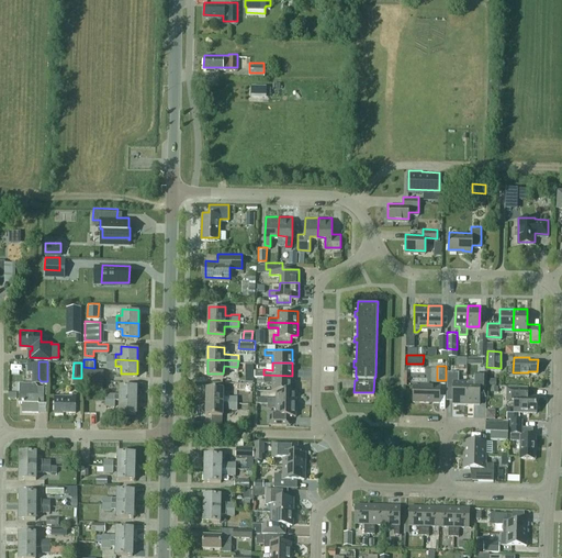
[(103,379),(103,368),(94,368),(83,367),(83,378),(103,379)]
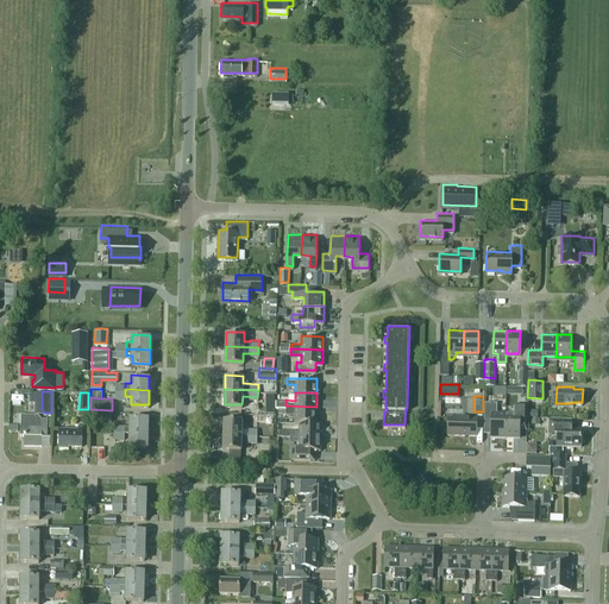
[(490,433),(504,433),(506,411),(496,411),(497,400),(484,400),(484,417),(490,417),(490,433)]
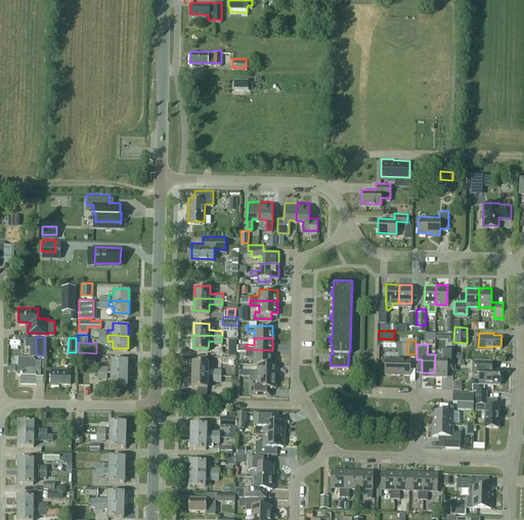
[(434,373),(447,374),(447,366),(453,366),(453,346),(442,345),(442,354),(435,354),(434,373)]
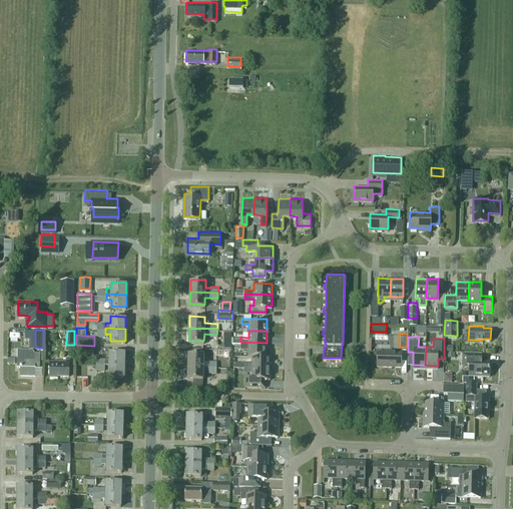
[(267,354),(267,343),(240,342),(240,347),(248,347),(248,354),(252,354),(267,354)]
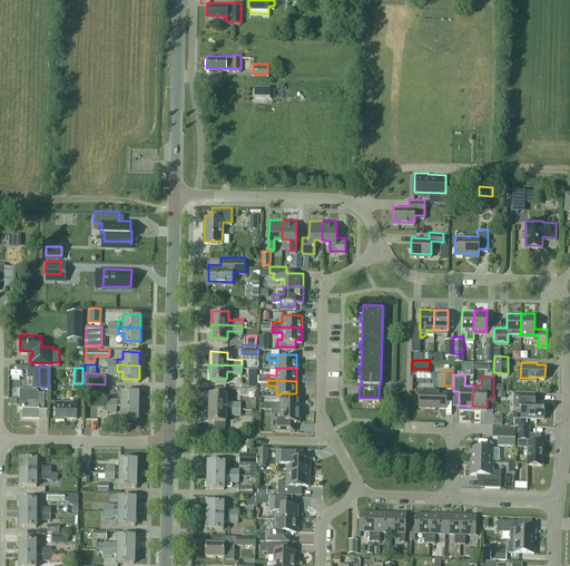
[(19,386),(19,406),(22,406),(22,415),(39,415),(39,407),(45,407),(45,390),(39,390),(36,387),(19,386)]
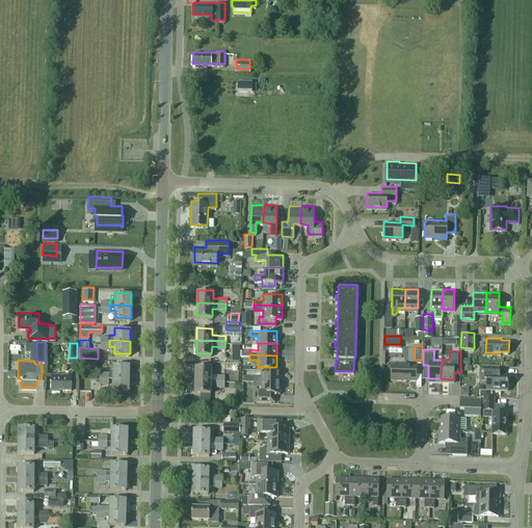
[(391,362),(391,377),(416,378),(417,363),(391,362)]
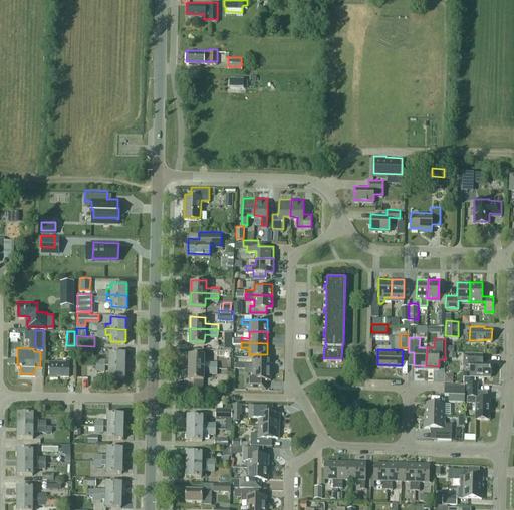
[(104,363),(105,363),(109,363),(124,363),(124,351),(110,351),(109,357),(104,357),(104,363)]
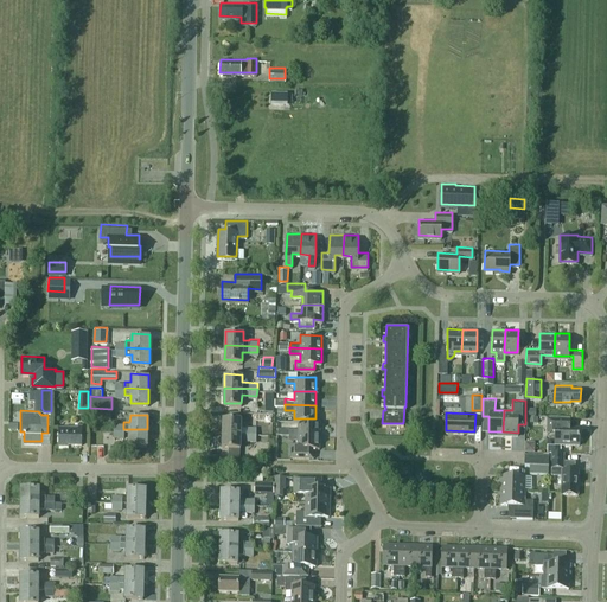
[(561,442),(579,442),(580,424),(569,424),(569,417),(569,416),(548,416),(548,424),(547,430),(555,431),(555,442),(561,442)]
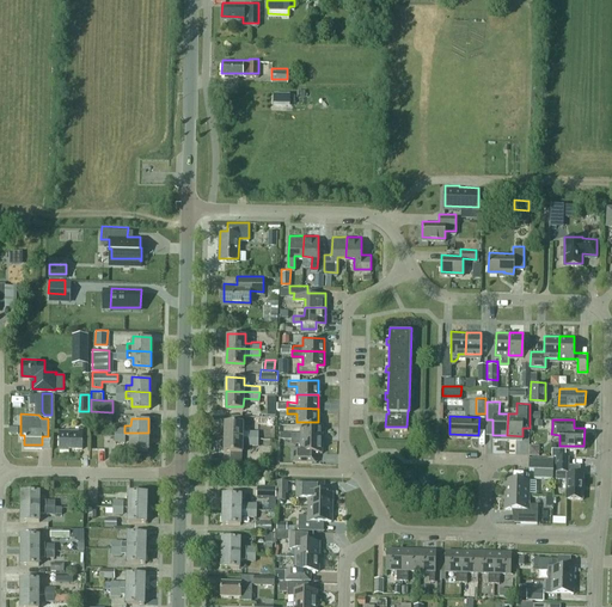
[(225,421),(225,435),(258,435),(258,429),(243,429),(243,421),(225,421)]
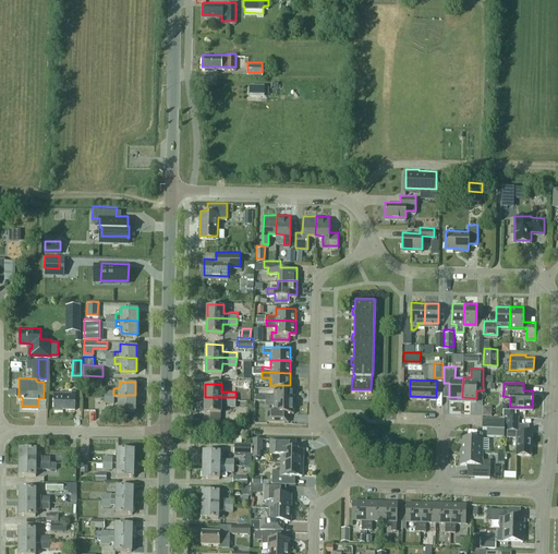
[(266,393),(266,397),(293,398),(294,385),(290,385),(275,385),(274,393),(266,393)]
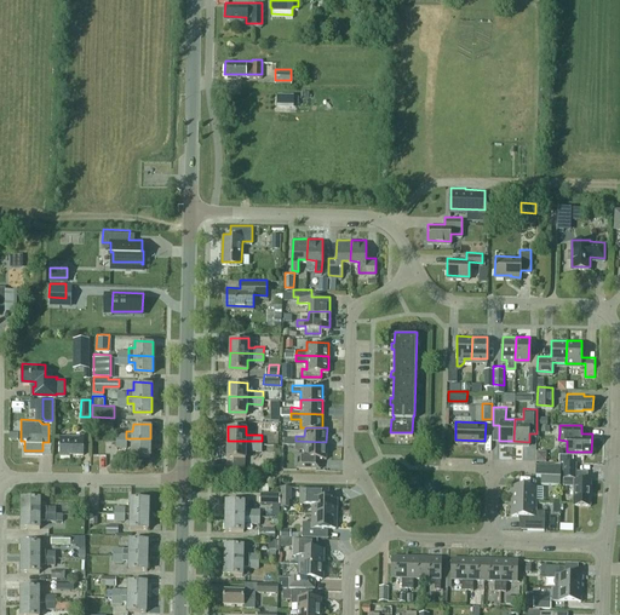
[(70,450),(73,450),(73,452),(84,452),(84,432),(76,432),(70,431),(70,435),(61,435),(61,453),(70,453),(70,450)]
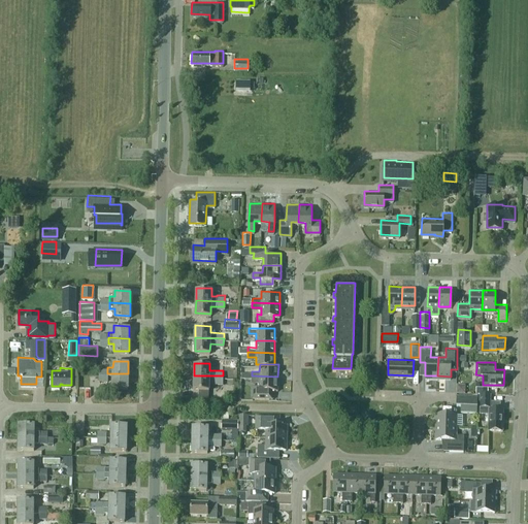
[(128,373),(112,373),(112,386),(128,386),(128,373)]
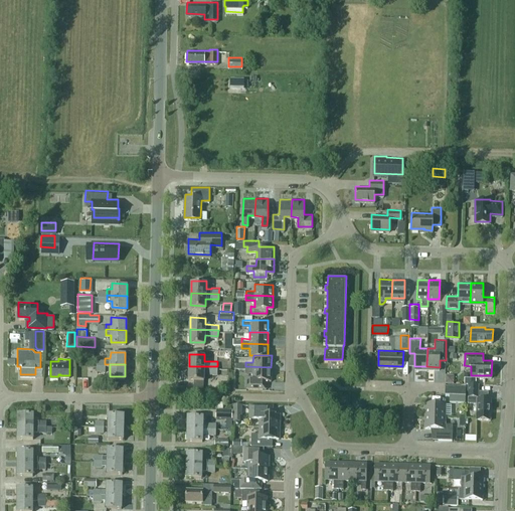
[(189,366),(189,378),(204,378),(204,372),(217,372),(217,366),(189,366)]
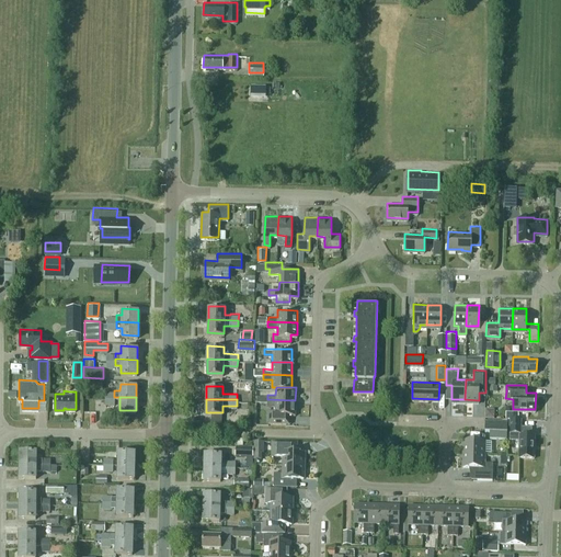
[(268,421),(286,421),(289,422),(289,412),(295,413),(295,400),(267,399),(267,405),(275,405),(275,412),(268,412),(268,421)]
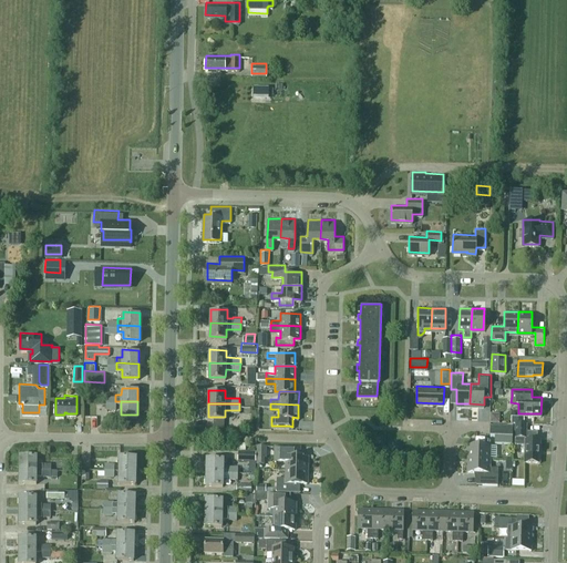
[(492,419),(501,419),(501,409),(492,409),(492,419)]
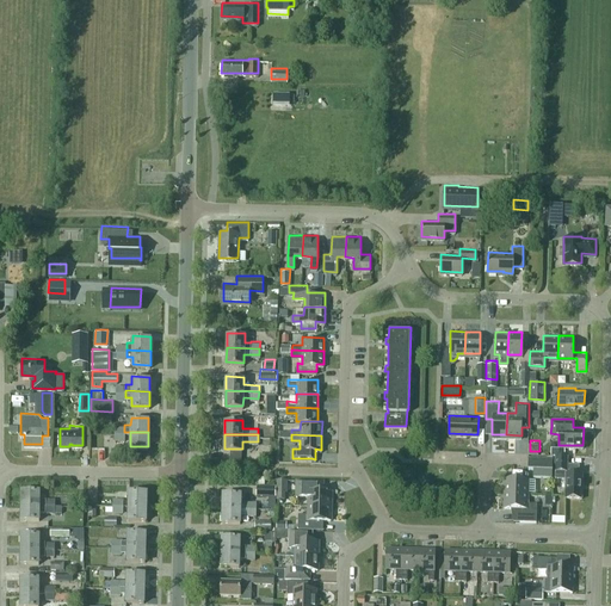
[(555,453),(555,468),(555,475),(566,476),(565,495),(581,495),(582,471),(567,470),(567,453),(555,453)]
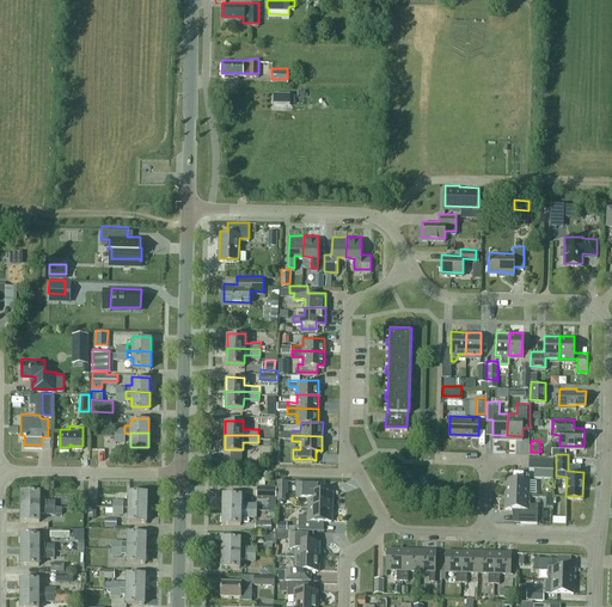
[(528,467),(534,467),(533,474),(549,474),(549,467),(552,467),(552,455),(528,455),(528,467)]
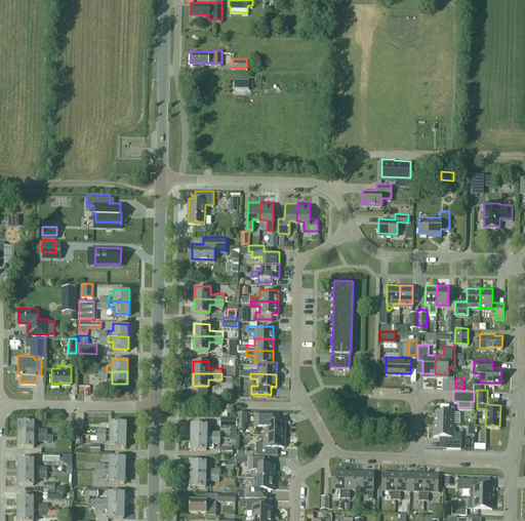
[(434,409),(434,422),(453,423),(453,409),(434,409)]
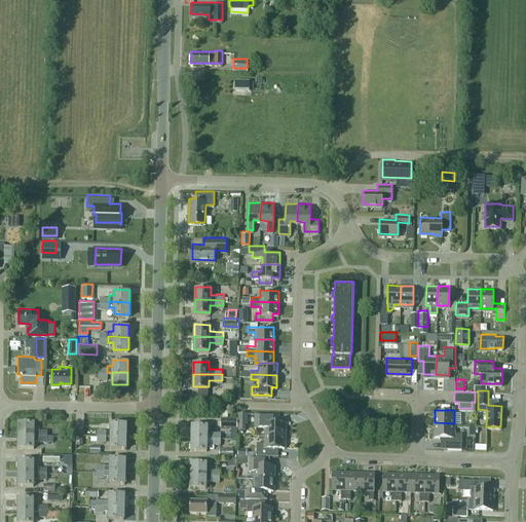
[(266,425),(265,433),(285,433),(285,420),(278,420),(278,412),(255,412),(255,425),(266,425)]
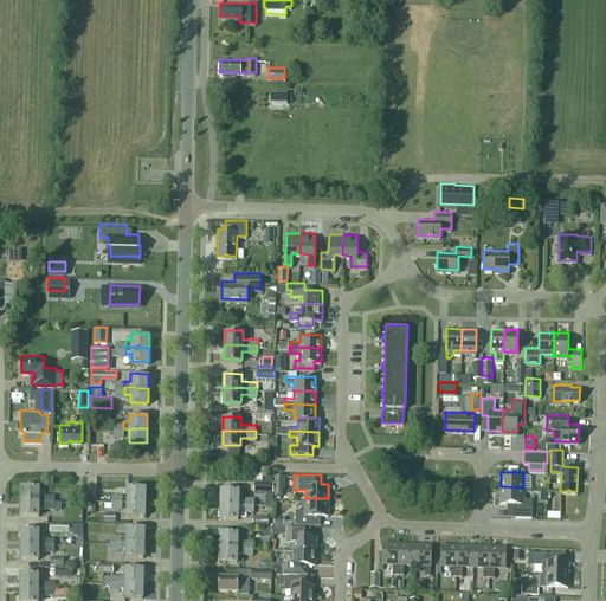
[(274,489),(274,484),(274,478),(253,478),(253,489),(274,489)]
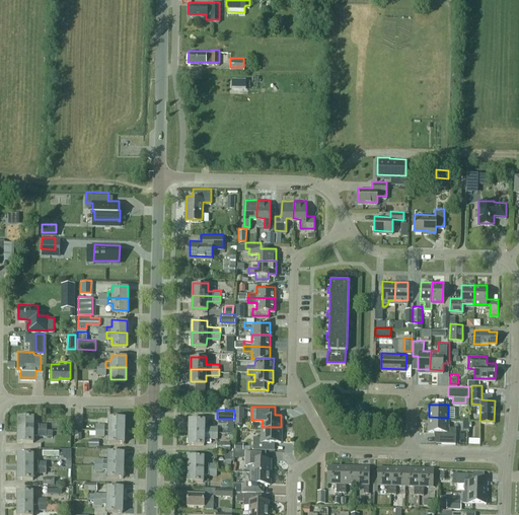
[(18,415),(18,427),(48,428),(48,422),(40,422),(33,422),(33,415),(18,415)]
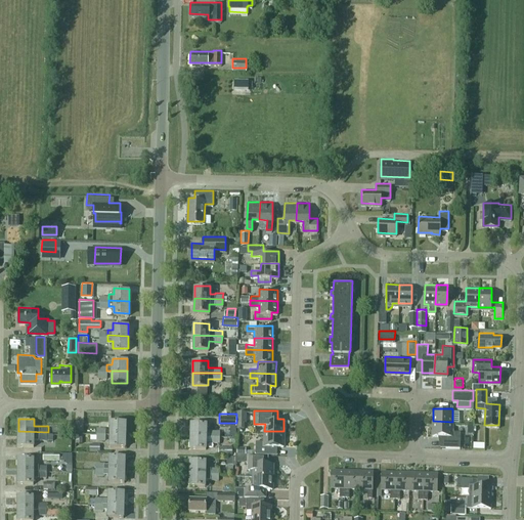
[(126,432),(126,420),(111,420),(111,432),(126,432)]
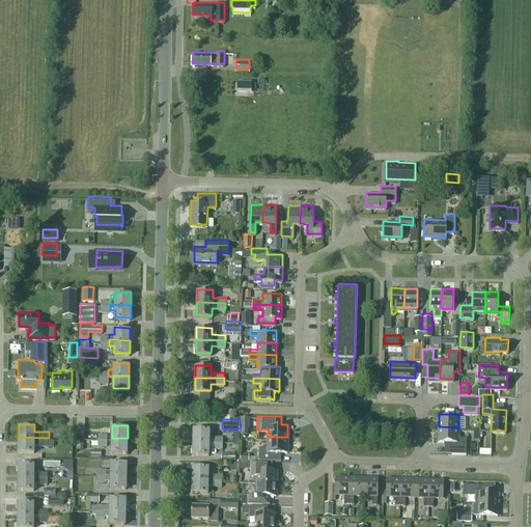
[(458,427),(439,426),(439,440),(452,440),(451,451),(466,451),(467,436),(457,435),(458,427)]
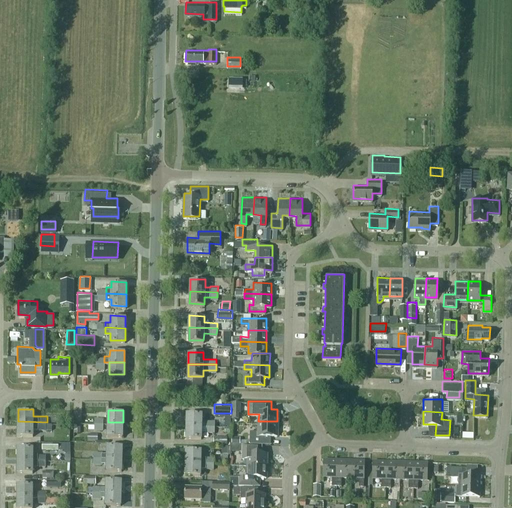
[(187,412),(186,424),(214,424),(214,419),(201,419),(202,412),(187,412)]
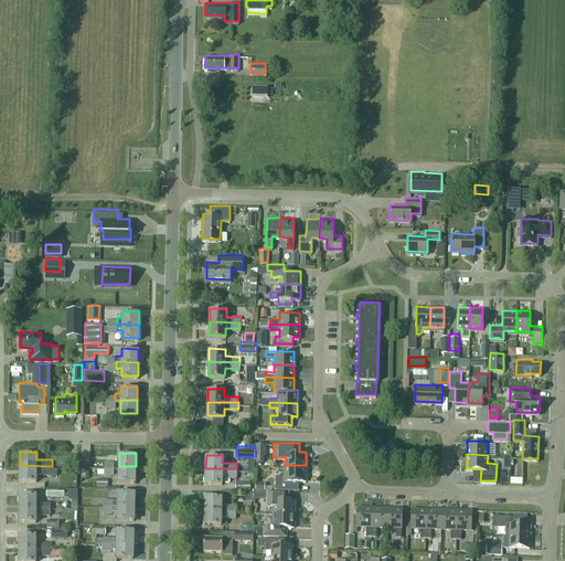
[(51,472),(56,472),(57,466),(52,466),(20,465),(20,478),(36,479),(36,472),(42,472),(51,472)]
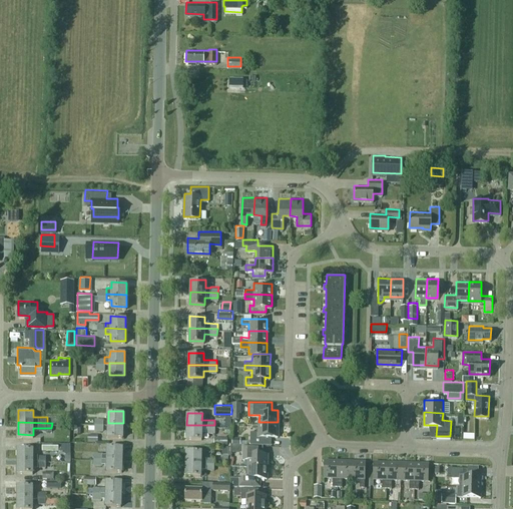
[(278,422),(259,422),(259,430),(250,429),(250,442),(265,443),(265,435),(278,435),(278,422)]
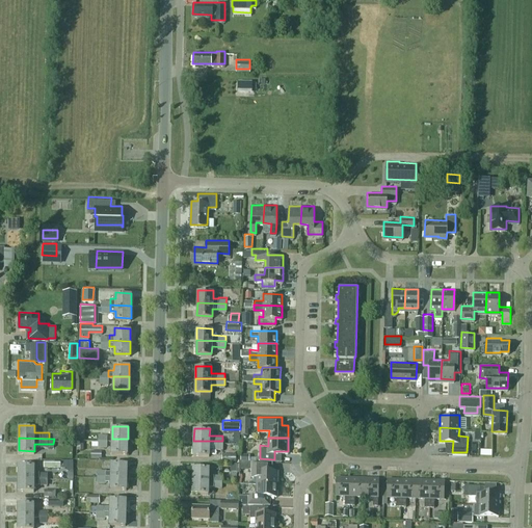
[(128,439),(112,439),(111,451),(127,451),(128,439)]
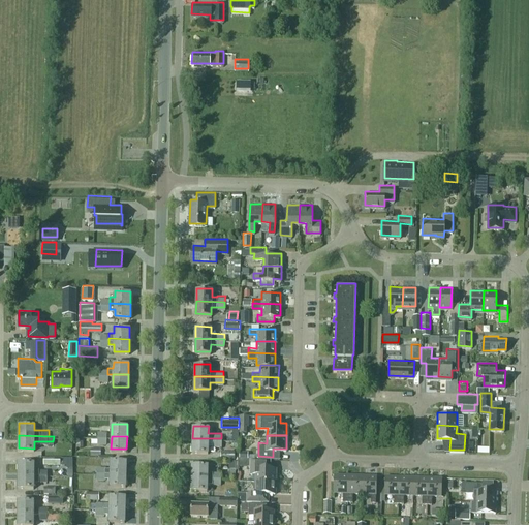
[(221,438),(192,438),(192,451),(208,451),(208,443),(213,443),(213,444),(221,444),(221,438)]
